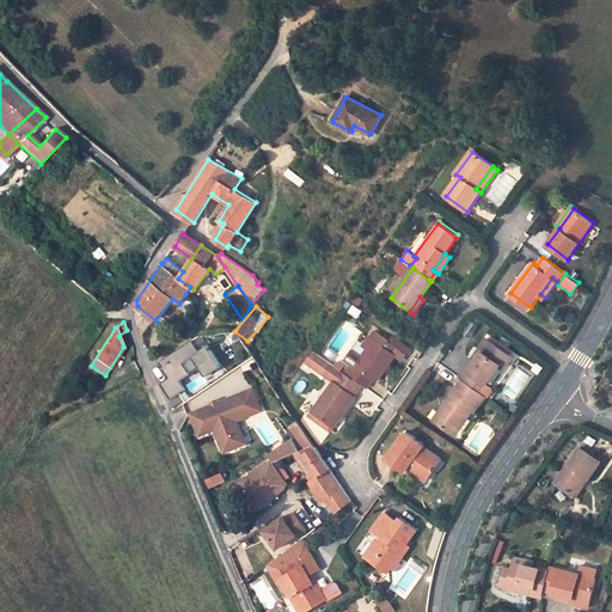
[(390,341),(374,329),(368,337),(374,340),(362,356),(353,349),(346,359),(353,363),(346,373),(360,384),(366,387),(372,378),(375,380),(393,354),(390,353),(396,344),(390,341)]
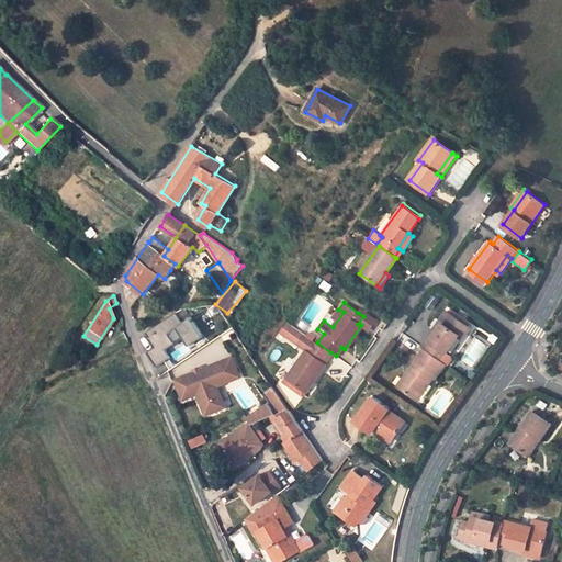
[(361,307),(358,313),(363,316),(358,324),(361,325),(367,329),(375,318),(361,307)]
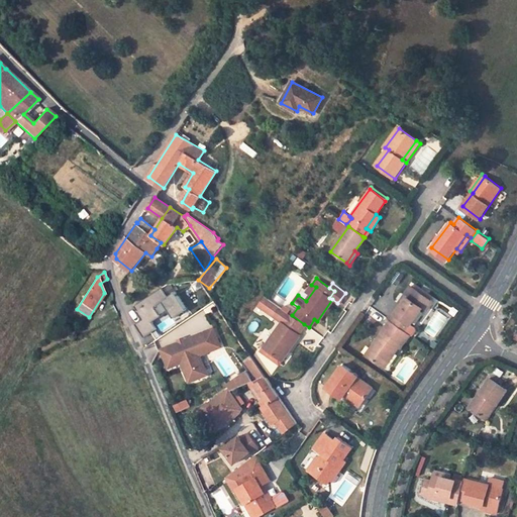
[(162,287),(134,305),(137,309),(136,310),(142,319),(135,323),(144,337),(158,328),(148,315),(157,310),(160,314),(169,309),(174,317),(187,308),(176,291),(168,296),(162,287)]
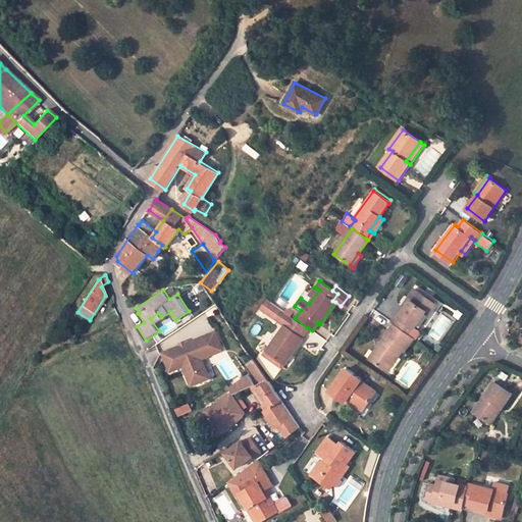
[(416,290),(410,298),(412,300),(428,311),(432,314),(438,306),(416,290)]
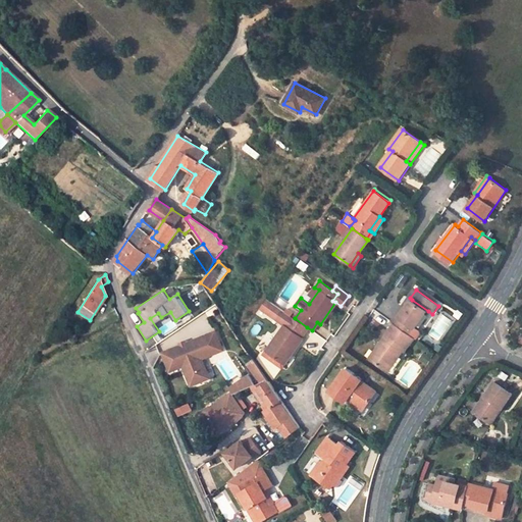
[(416,327),(428,311),(412,300),(406,308),(401,316),(398,314),(393,321),(395,323),(415,337),(418,341),(423,332),(416,327)]
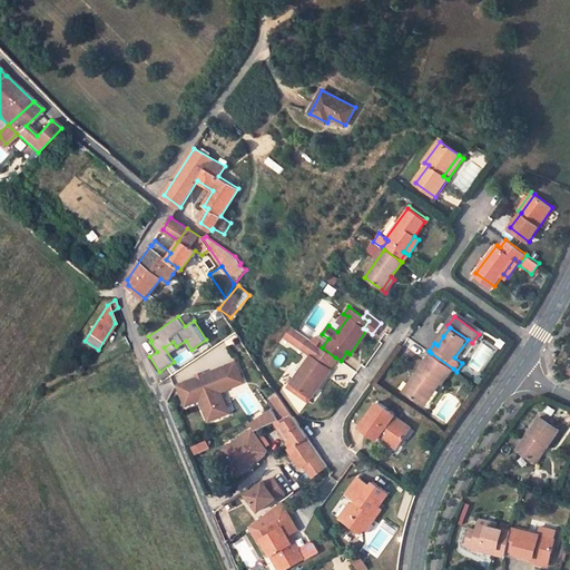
[(438,345),(443,336),(440,334),(434,343),(438,345)]
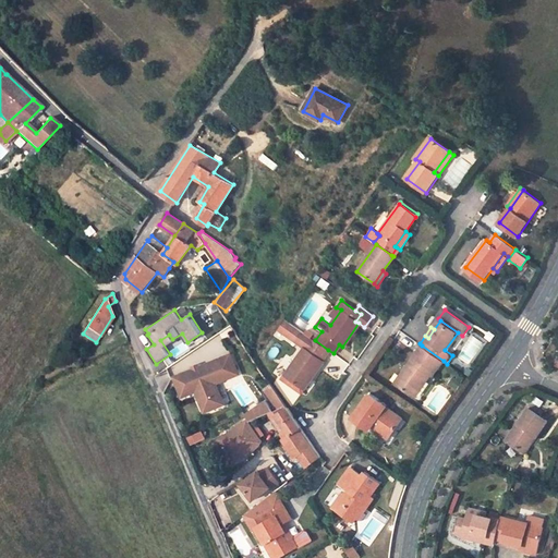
[(304,346),(283,375),(299,386),(306,375),(311,378),(323,360),(322,359),(328,350),(315,340),(312,338),(305,347),(304,346)]
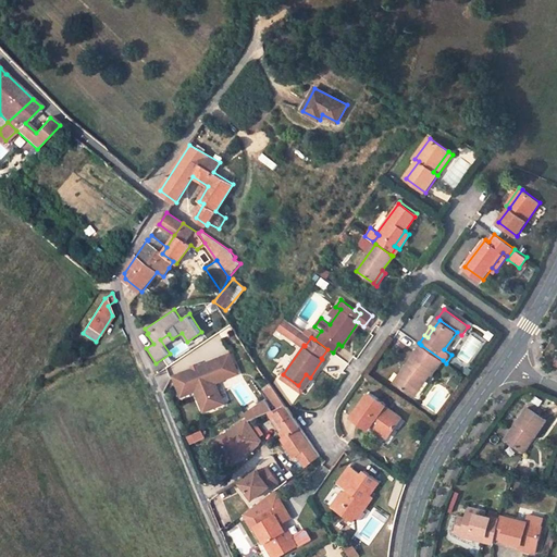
[(399,386),(415,396),(430,372),(433,374),(443,360),(421,345),(406,368),(410,371),(399,386)]
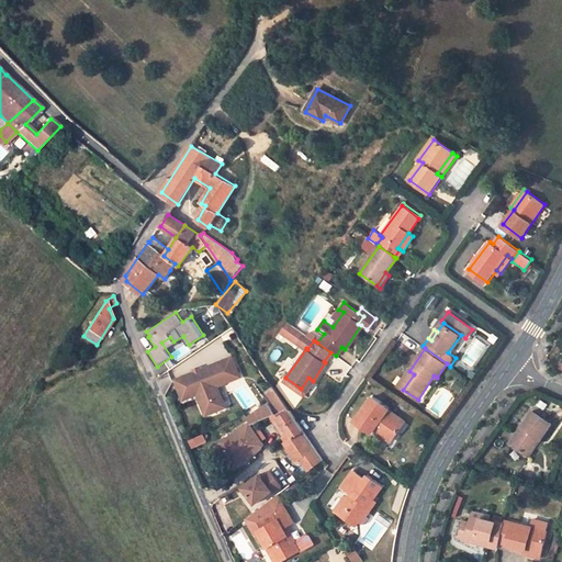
[(194,370),(175,380),(184,398),(198,392),(209,412),(222,405),(217,396),(223,394),(216,383),(239,371),(229,352),(199,369),(200,371),(195,373),(194,370)]
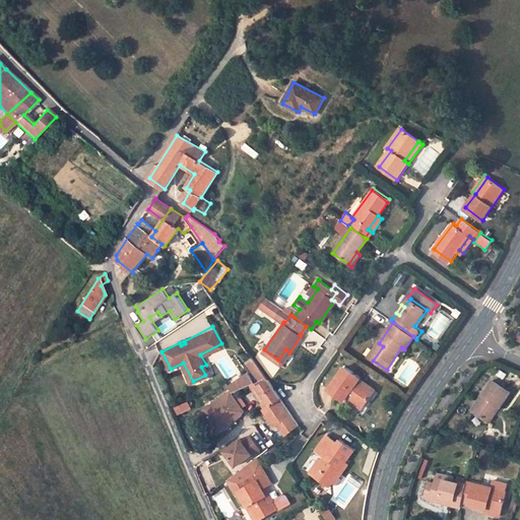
[(369,358),(373,361),(383,346),(379,343),(369,358)]
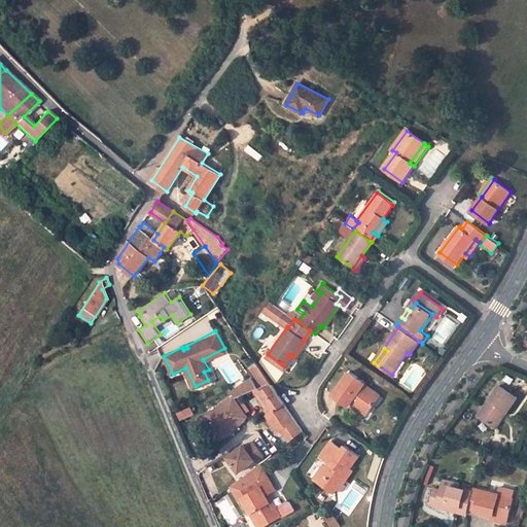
[(286,366),(293,357),(289,354),(282,364),(286,366)]
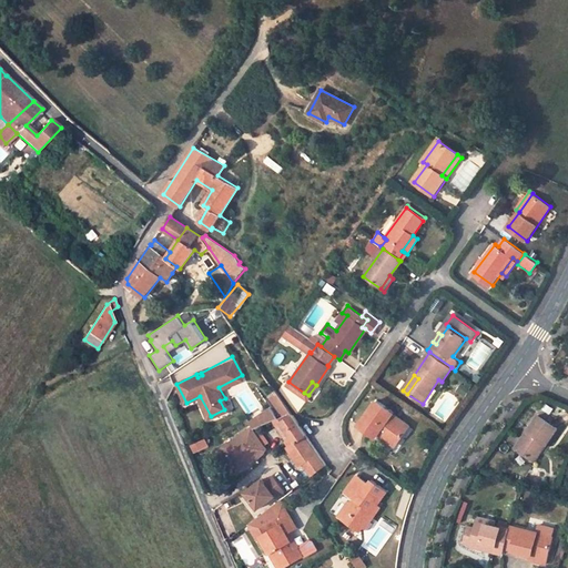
[(276,392),(269,398),(277,412),(286,406),(276,392)]
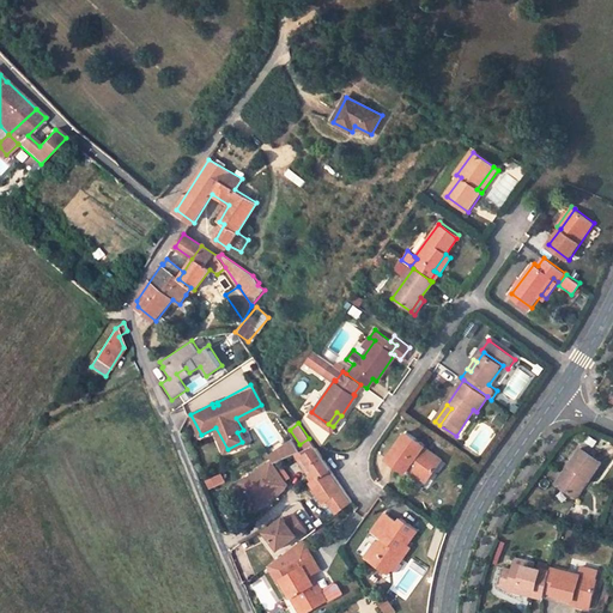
[(423,445),(406,432),(386,460),(405,473),(408,467),(426,480),(439,460),(422,447),(423,445)]
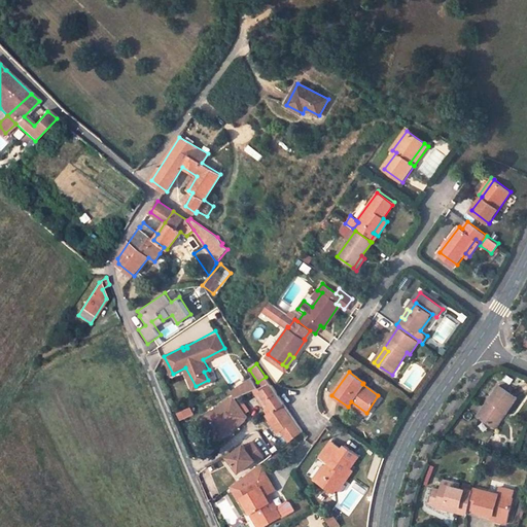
[(257,387),(269,405),(266,407),(265,408),(268,413),(266,414),(277,431),(280,429),(288,442),(303,432),(269,382),(257,387)]
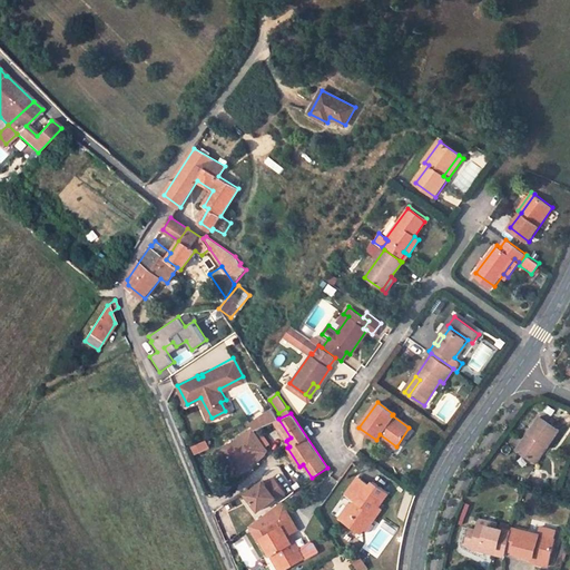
[(560,430),(541,416),(518,449),(534,460),(547,444),(549,445),(560,430)]
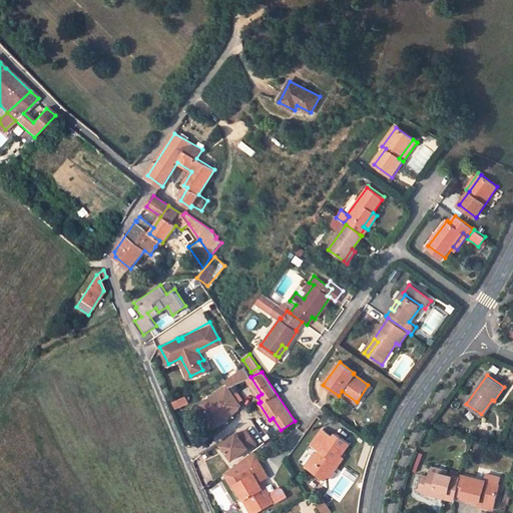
[(246,379),(259,396),(262,394),(250,377),(246,379)]
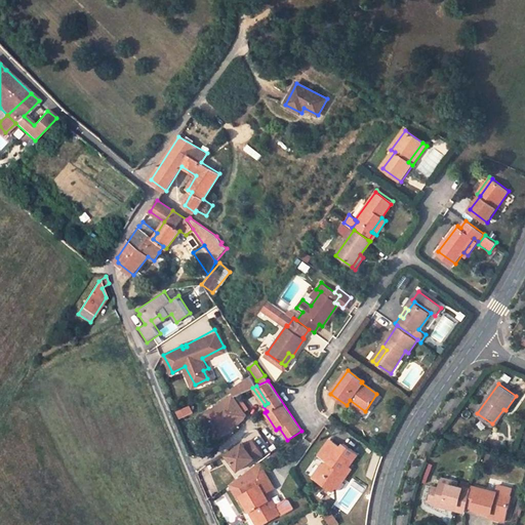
[(233,394),(205,413),(219,435),(227,430),(226,429),(229,426),(230,428),(237,422),(245,417),(246,414),(233,394)]
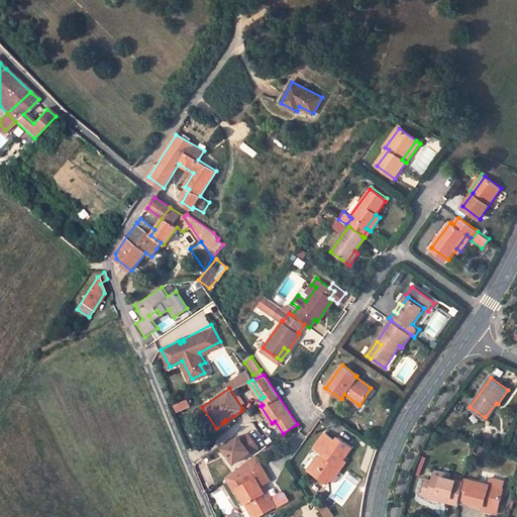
[(488,419),(498,404),(496,403),(485,417),(488,419)]
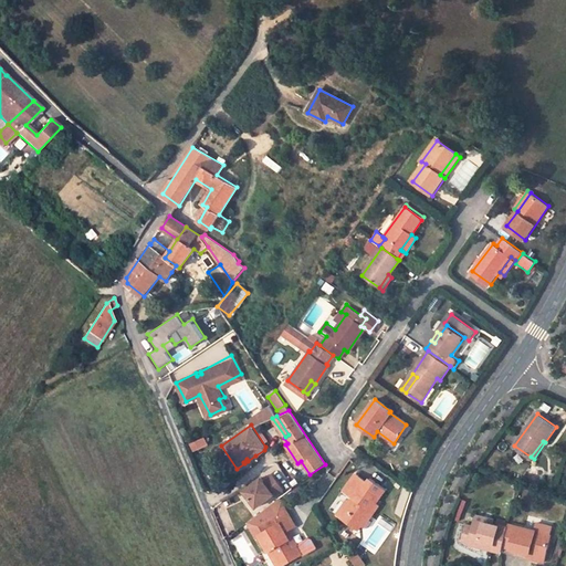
[(261,477),(244,490),(257,507),(274,494),(275,496),(284,490),(273,474),(264,481),(261,477)]
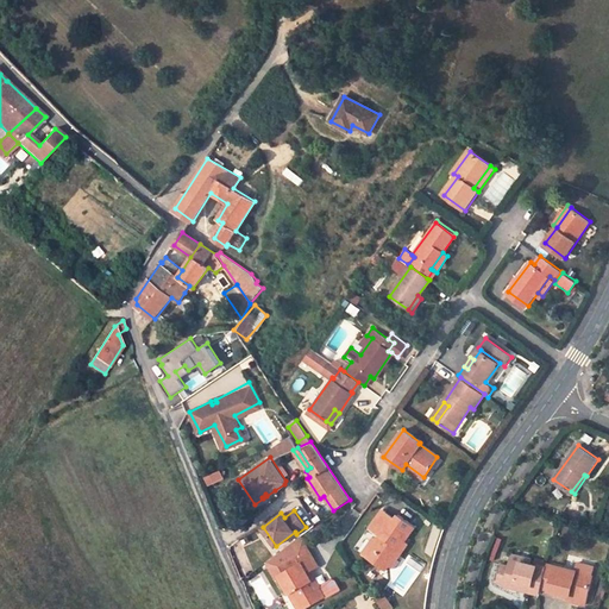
[(396,520),(383,510),(371,528),(384,538),(382,541),(378,540),(374,541),(364,556),(384,570),(389,564),(394,557),(397,559),(408,544),(405,541),(415,527),(400,515),(396,520)]
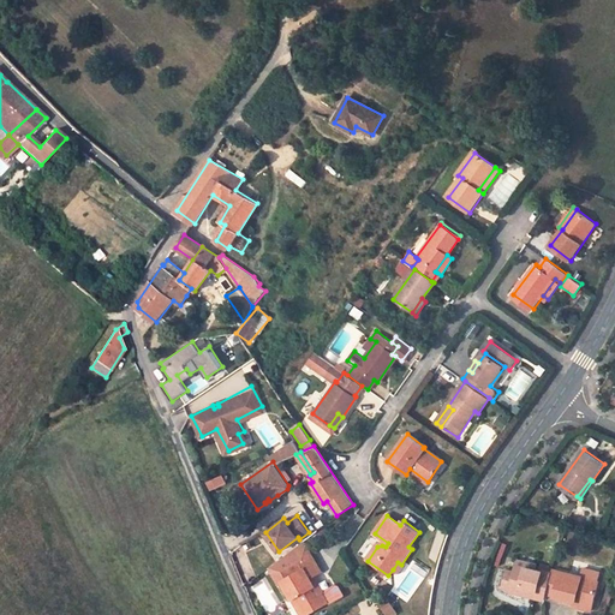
[(318,572),(302,543),(268,569),(276,585),(280,584),(290,601),(292,598),(302,614),(304,614),(326,602),(321,593),(316,584),(312,586),(308,578),(311,577),(318,572)]
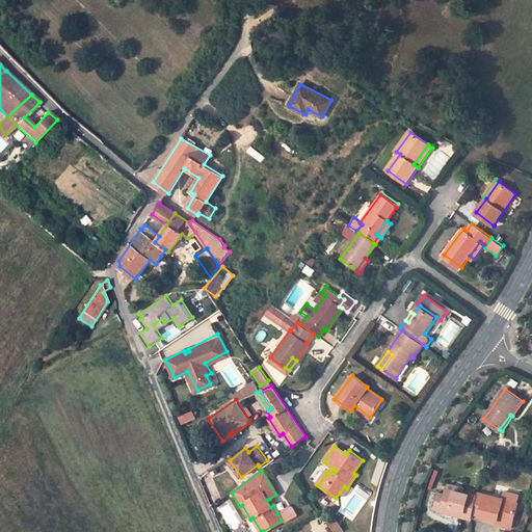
[(474,510),(478,495),(462,490),(447,487),(446,494),(439,491),(434,505),(442,506),(442,508),(472,516),(474,510)]
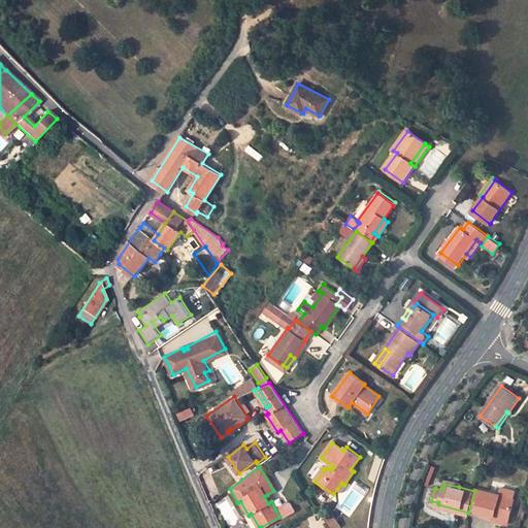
[(514,498),(516,491),(501,487),(499,495),(474,488),(474,491),(470,506),(493,513),(497,514),(496,519),(508,522),(514,498)]
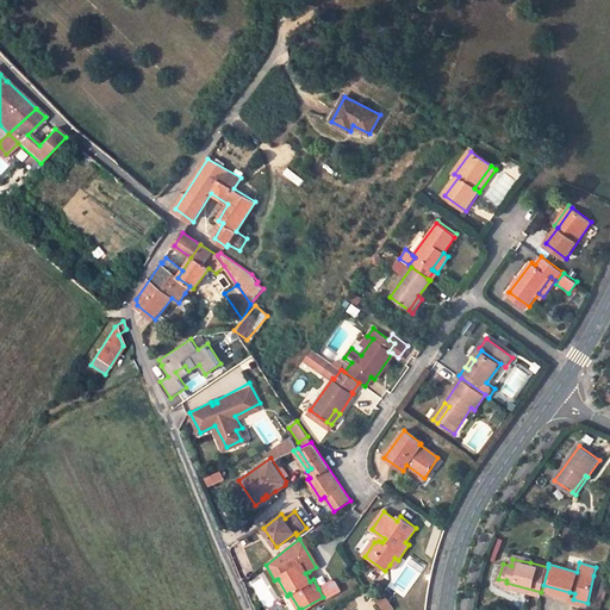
[(324,599),(338,592),(334,583),(330,582),(325,584),(318,589),(323,597),(324,599)]
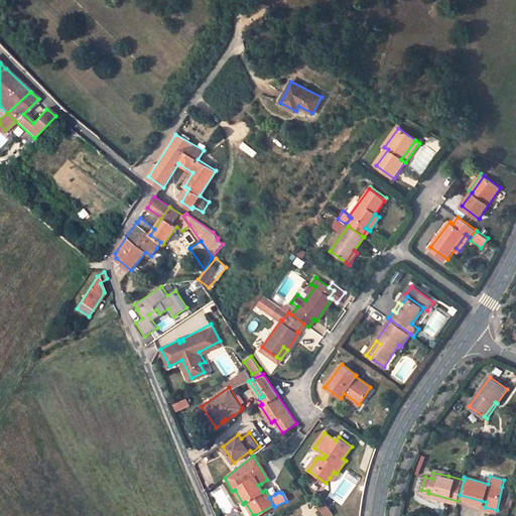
[(249,515),(253,515),(245,502),(243,504),(249,515)]
